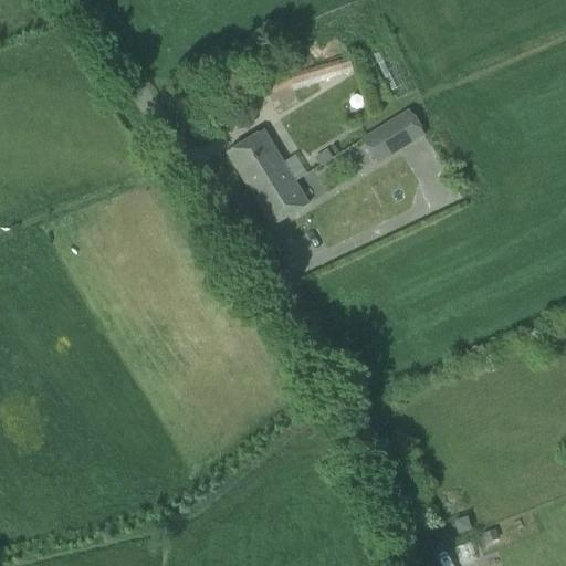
[(285,66),(262,73),(270,92),(274,91),(291,85),(352,67),(348,58),(287,75),(285,66)]
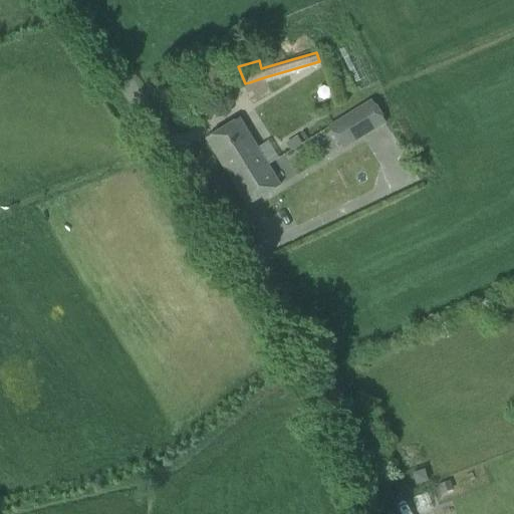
[(238,66),(213,77),(217,86),(221,94),(245,83),(238,66)]
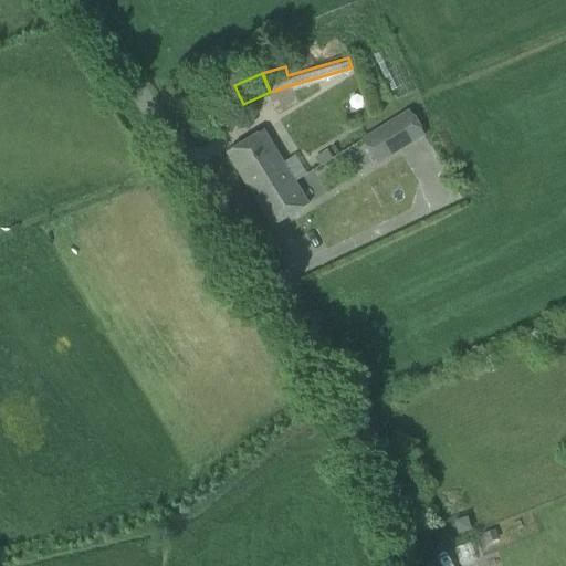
[(409,109),(360,139),(377,165),(425,135),(409,109)]
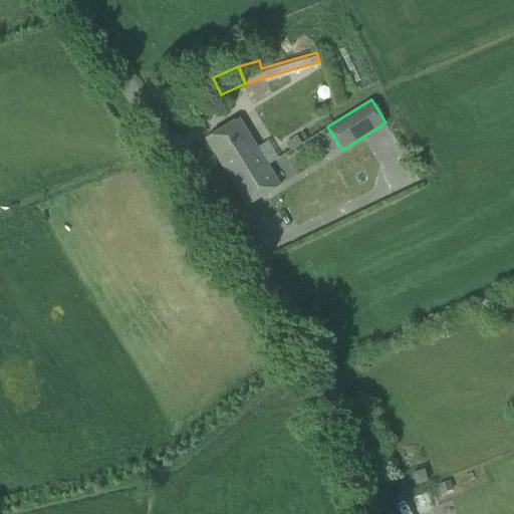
[(205,139),(226,173),(243,162),(249,170),(258,164),(261,169),(267,165),(238,118),(205,139)]
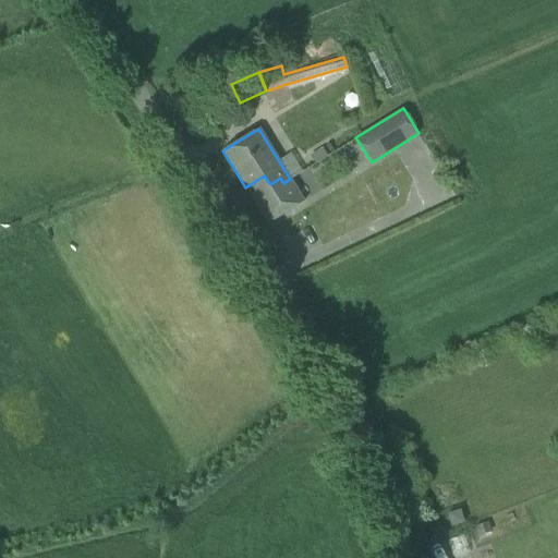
[(303,202),(290,179),(283,183),(280,178),(270,184),(264,176),(245,187),(267,223),(303,202)]
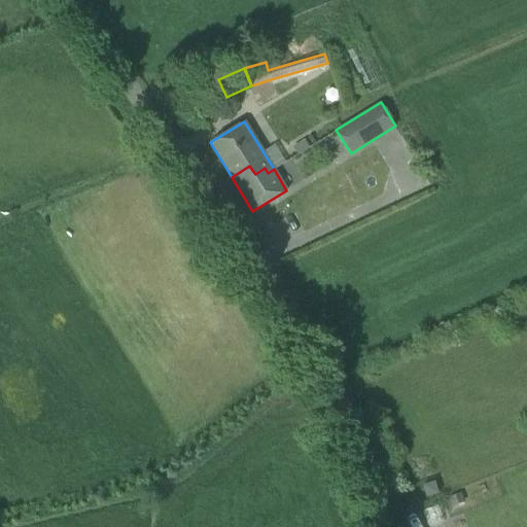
[(434,483),(422,486),(426,497),(437,494),(434,483)]
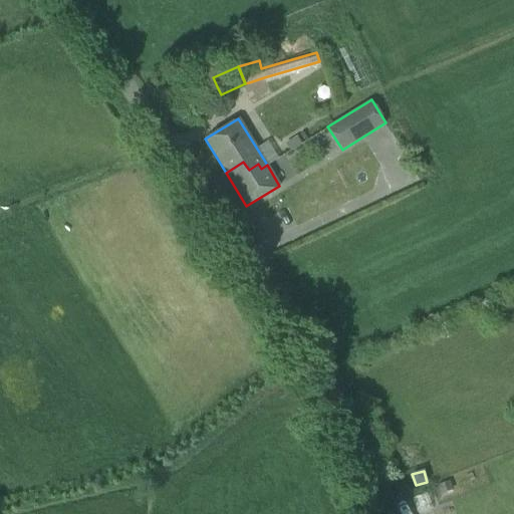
[(448,481),(438,485),(441,494),(452,490),(448,481)]
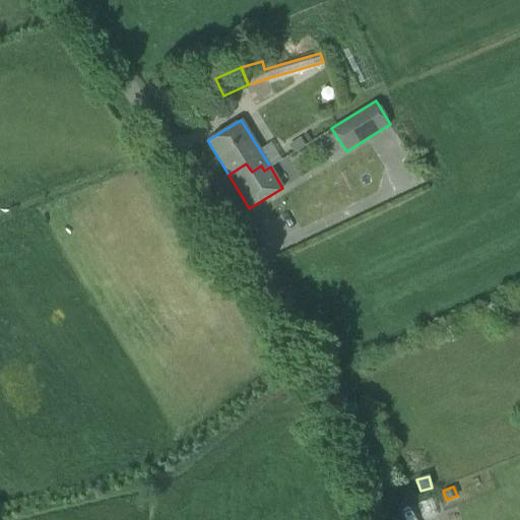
All buildings are outlined.
